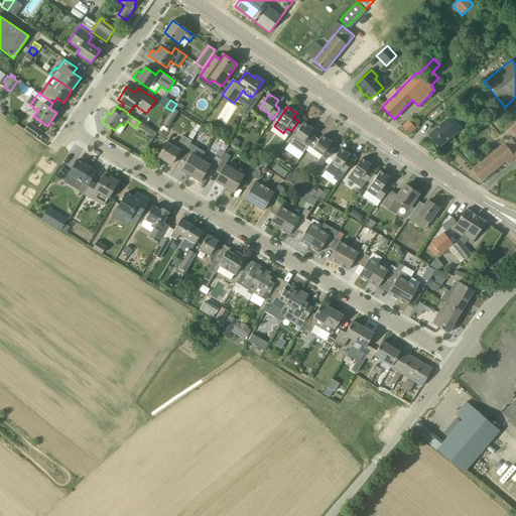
[(173,109),(172,111),(163,124),(168,127),(178,112),(173,109)]
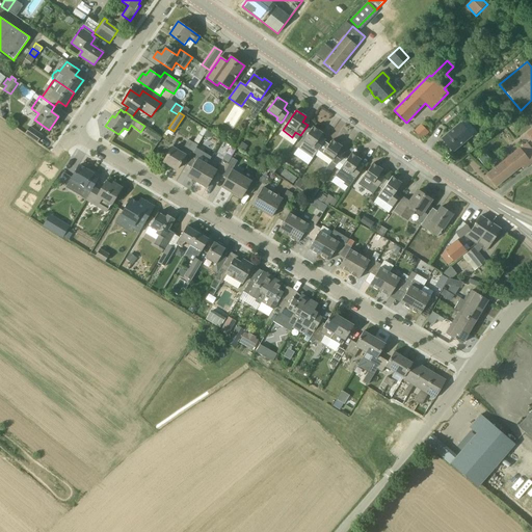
[(287,124),(293,114),(288,112),(283,121),(287,124)]
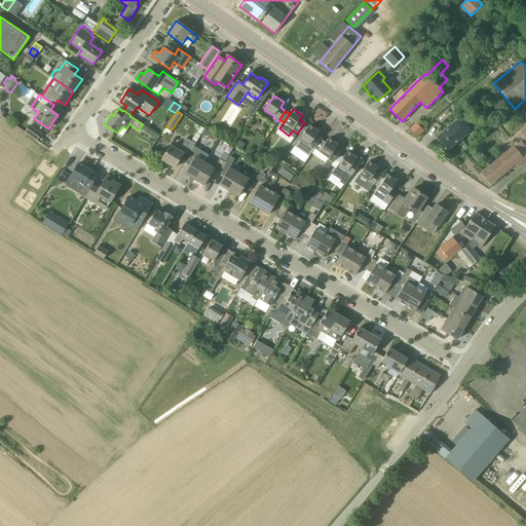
[(448,150),(466,134),(455,121),(437,138),(448,150)]
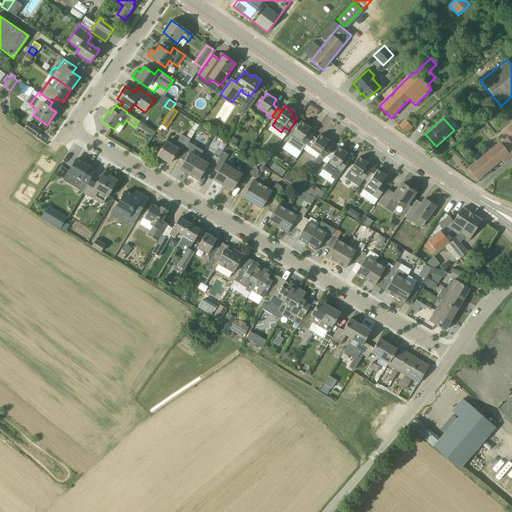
[(406,133),(412,127),(405,120),(399,126),(406,133)]
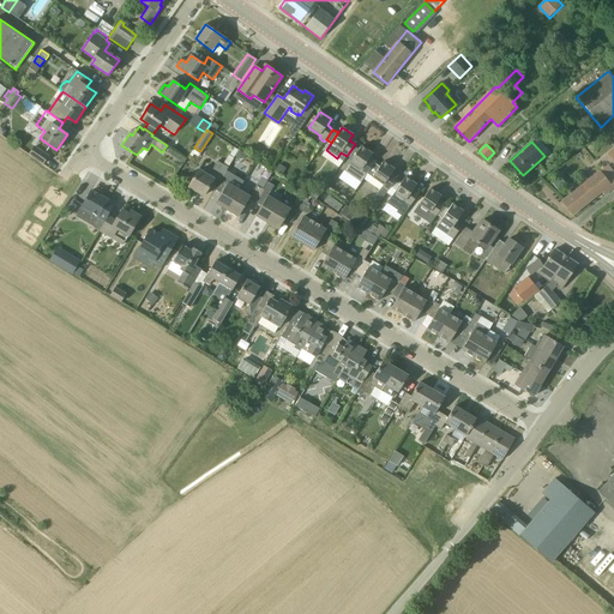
[(48,156),(38,150),(35,146),(29,155),(43,164),(48,156)]
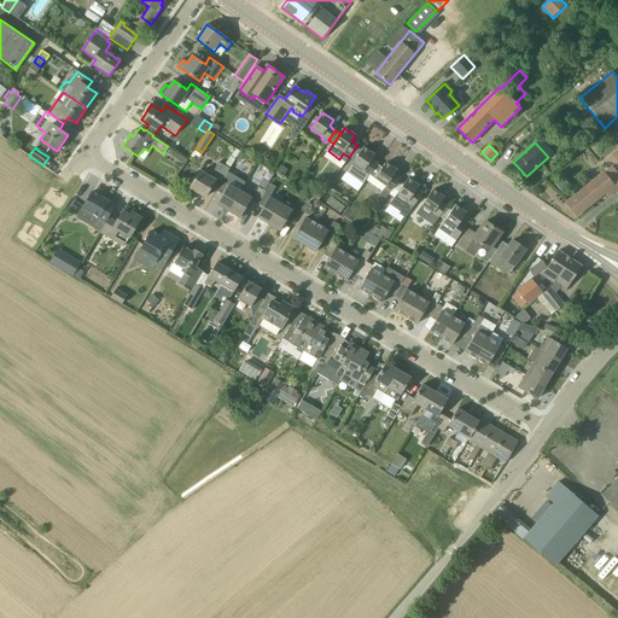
[(366,180),(377,164),(371,161),(375,155),(363,147),(353,163),(347,172),(363,184),(366,180)]
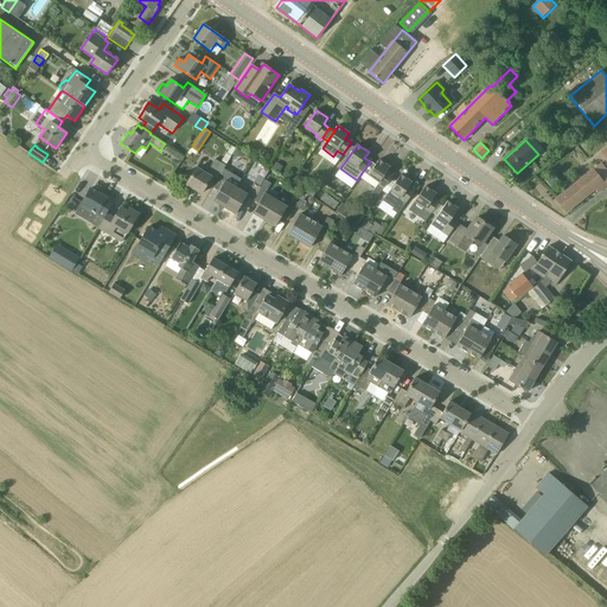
[(382,191),(391,177),(387,173),(390,167),(379,159),(375,165),(364,180),(376,189),(374,192),(378,196),(382,191)]
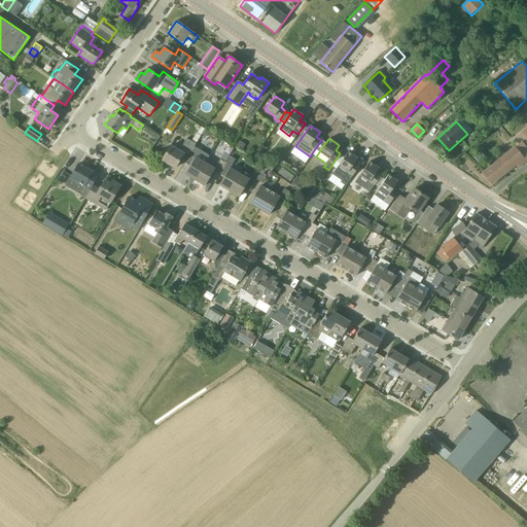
[(175,168),(183,153),(188,156),(196,144),(187,139),(179,149),(171,145),(162,161),(175,168)]
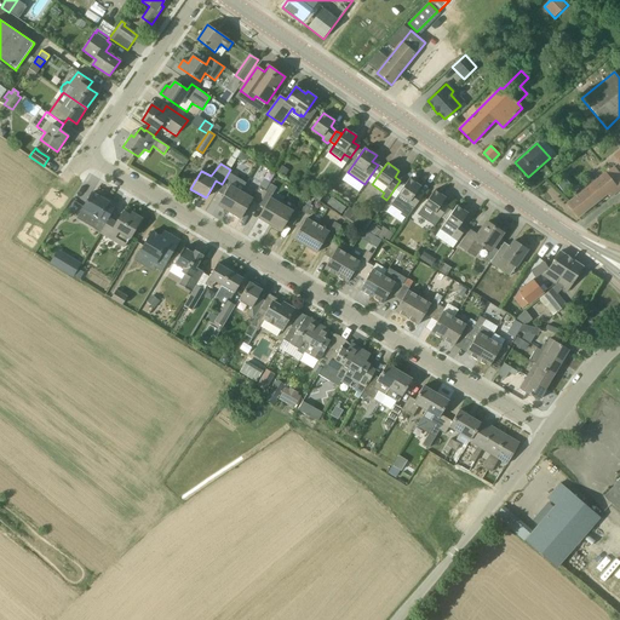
[(378,165),(367,181),(372,184),(383,168),(378,165)]
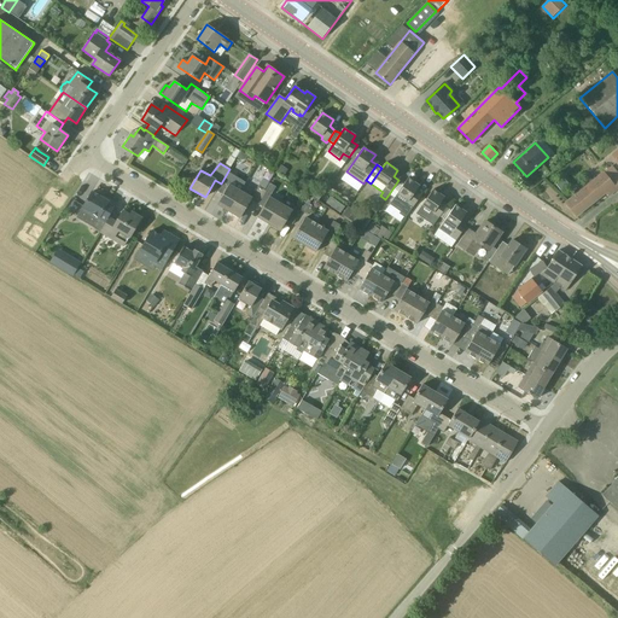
[(281,165),(277,173),(284,178),(289,170),(281,165)]
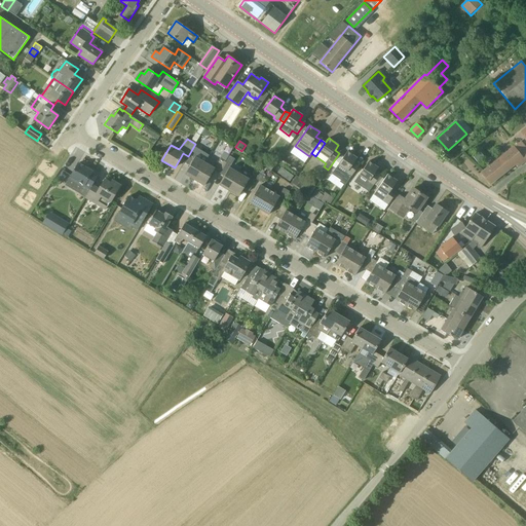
[(525,148),(521,142),(482,173),(490,184),(516,164),(518,167),(525,160),(525,148)]
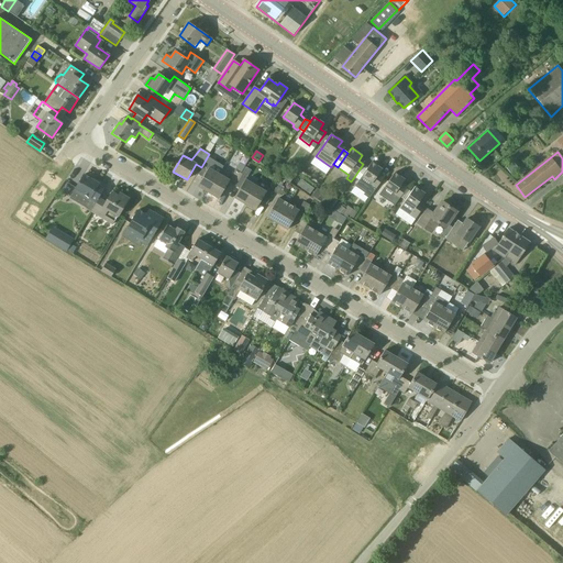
[(208,192),(219,174),(210,167),(211,165),(205,162),(198,174),(203,177),(198,186),(208,192)]
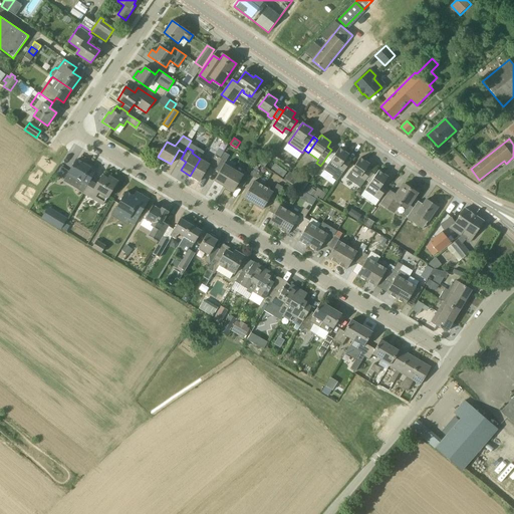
[(337,182),(350,163),(345,160),(349,155),(339,148),(336,153),(327,165),(324,170),(325,171),(333,177),(332,178),(337,182)]
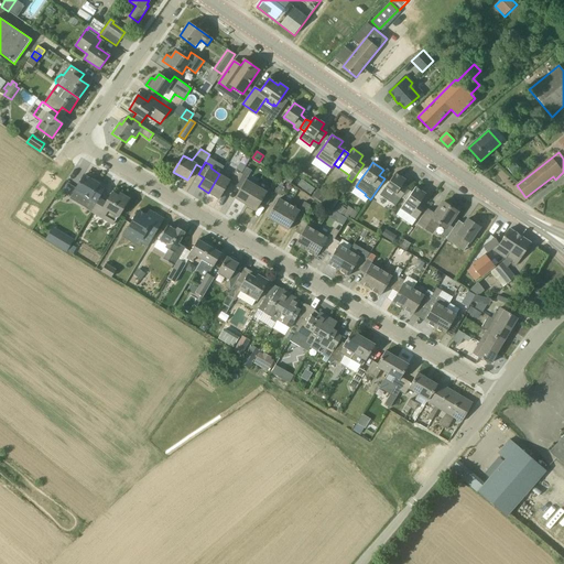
[(359,181),(369,167),(364,164),(355,177),(359,181)]
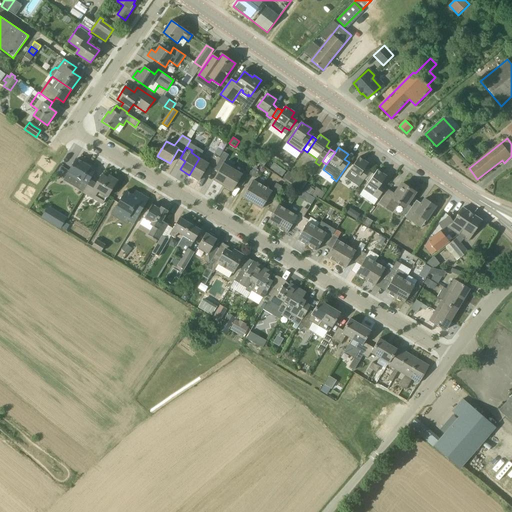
[(213,169),(220,157),(214,154),(208,163),(199,158),(189,175),(199,181),(208,166),(213,169)]
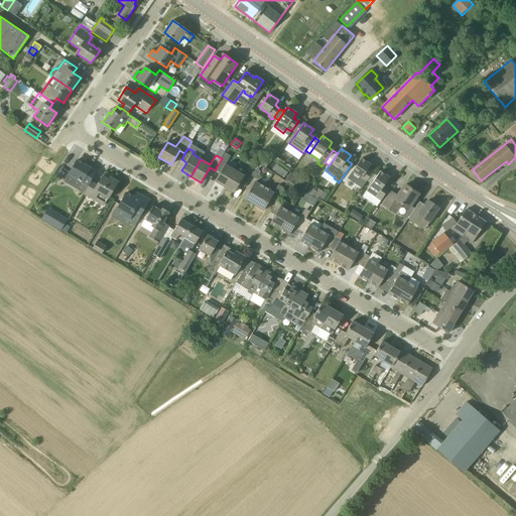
[(259,163),(266,167),(270,161),(268,158),(263,157),(260,159),(259,163)]
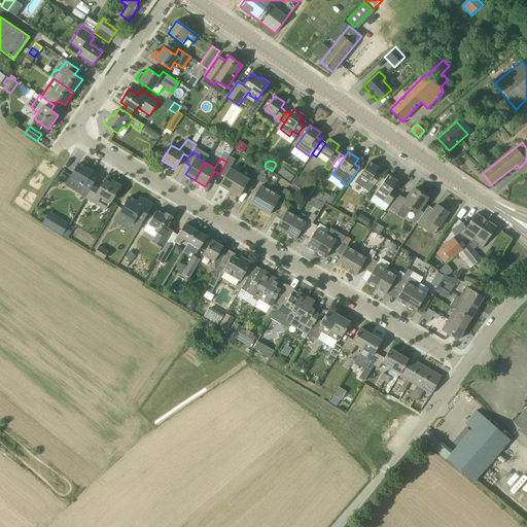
[(230,191),(240,173),(231,168),(232,166),(226,162),(219,174),(224,177),(219,185),(230,191)]
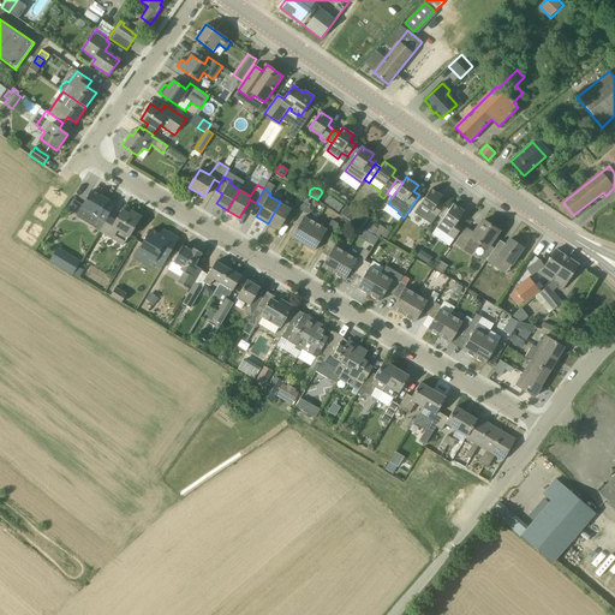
[(434,221),(445,207),(439,202),(442,196),(431,189),(421,204),(430,212),(427,218),(434,221)]
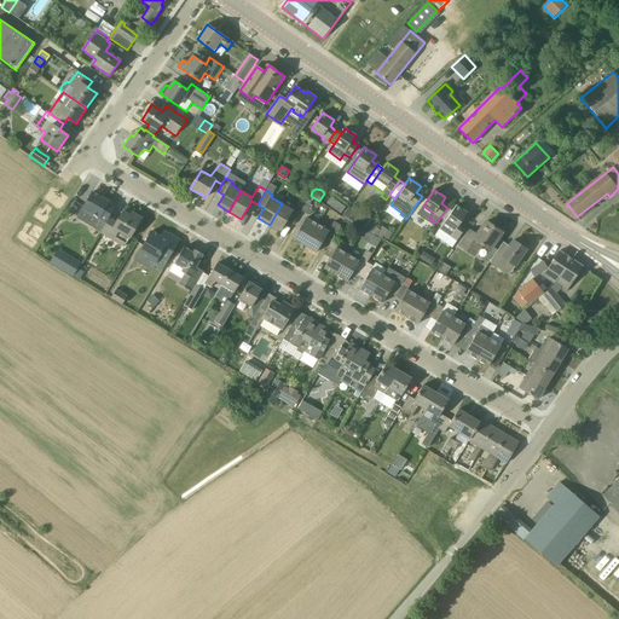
[(104,226),(117,203),(108,198),(106,200),(93,192),(82,209),(97,218),(97,221),(104,226)]
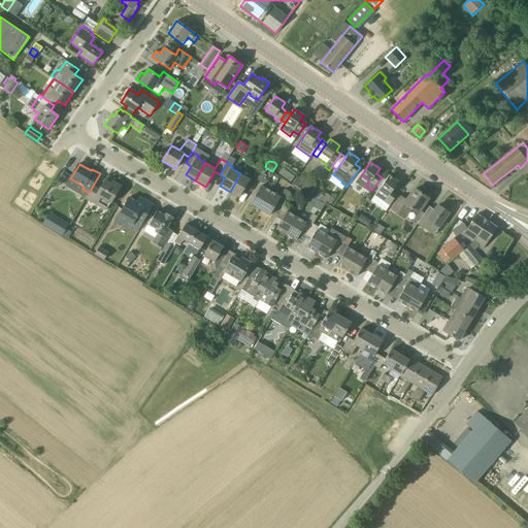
[(250,192),(256,183),(257,180),(252,177),(251,179),(240,173),(230,192),(239,197),(244,189),(250,192)]
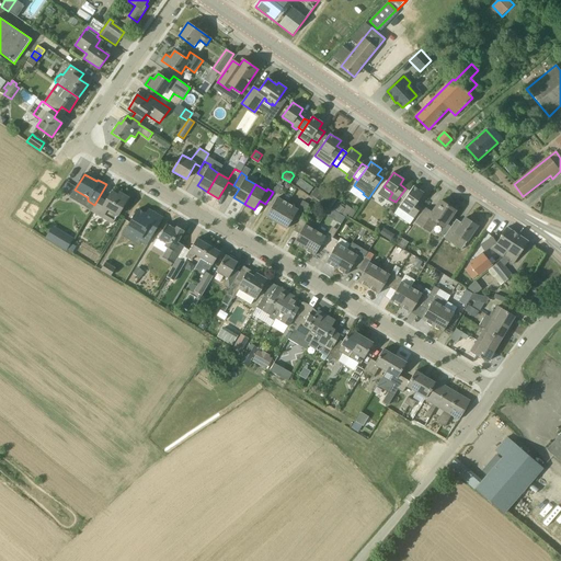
[(313,187),(308,184),(304,190),(309,193),(313,187)]
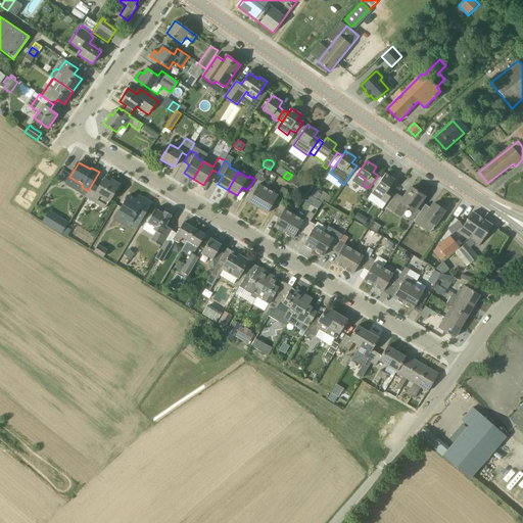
[(385,204),(388,200),(394,192),(389,188),(395,180),(385,174),(372,193),(381,199),(381,200),(385,204)]
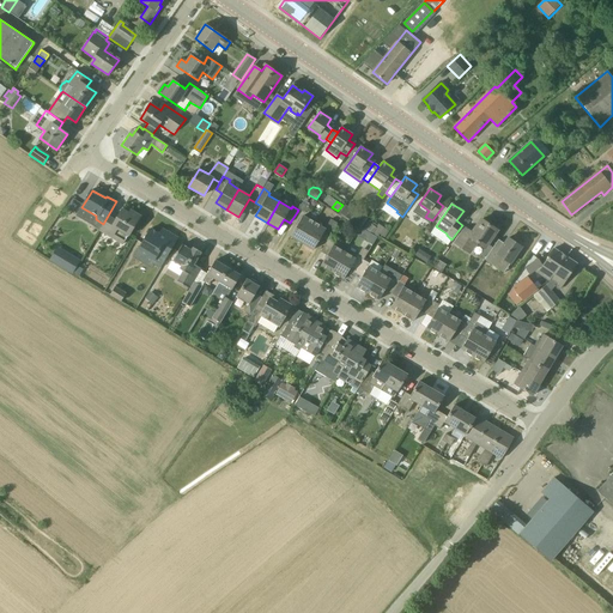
[(356,212),(347,206),(346,206),(341,214),(350,220),(356,212)]
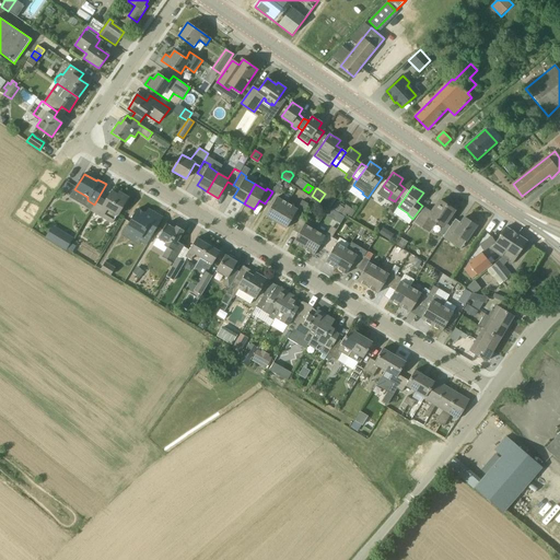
[(119,191),(117,195),(112,191),(106,200),(100,197),(91,211),(113,224),(128,197),(119,191)]
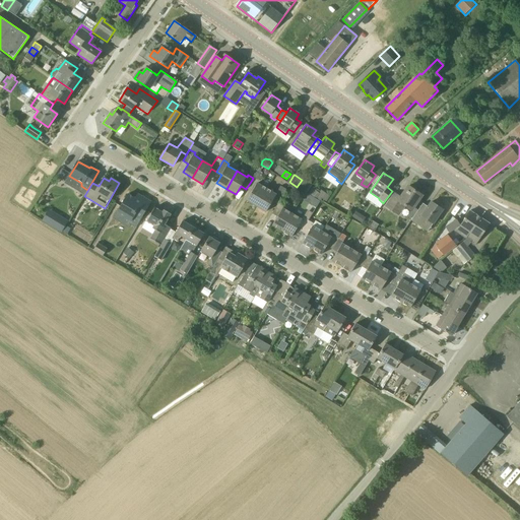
[(305,192),(306,193),(312,184),(303,178),(298,187),(305,192)]
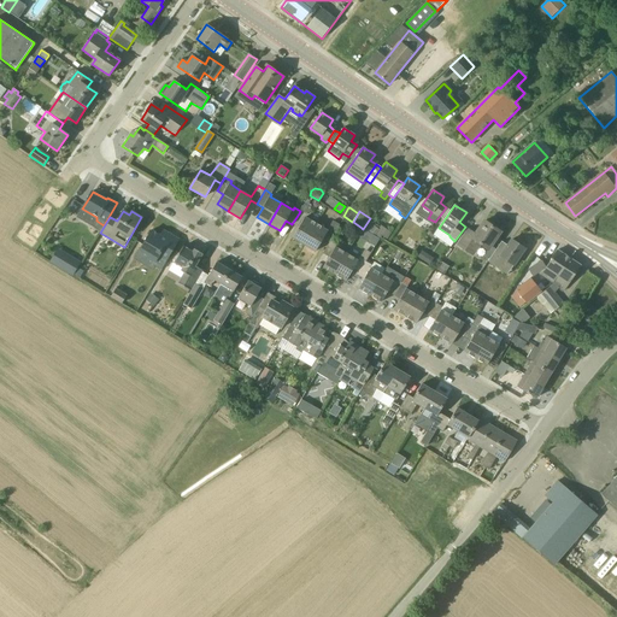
[(317,223),(311,221),(305,217),(293,238),(304,245),(317,223)]
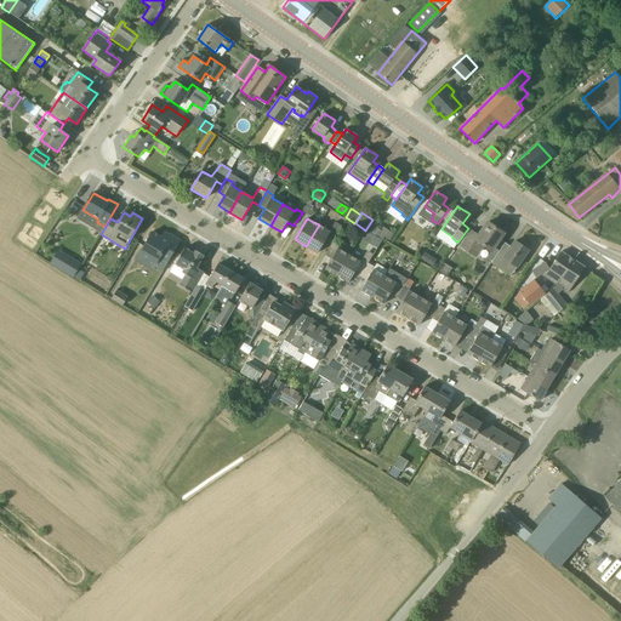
[(494,248),(503,233),(488,222),(478,237),(471,233),(461,248),(477,258),(486,244),(494,249),(494,248)]
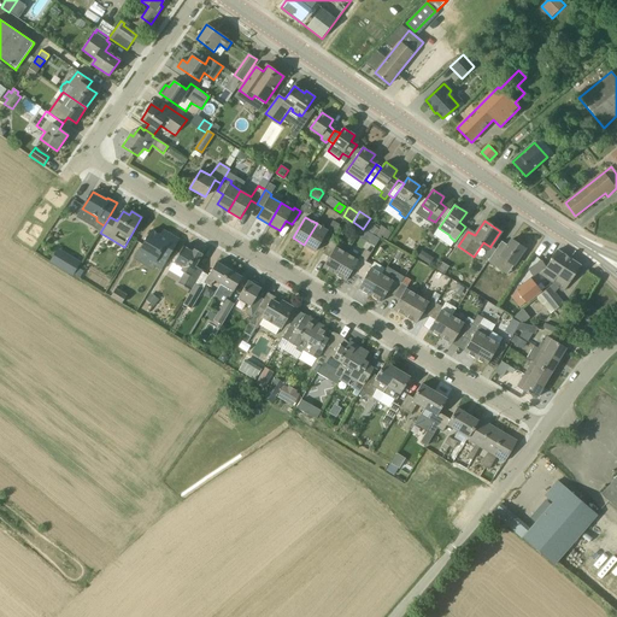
[(328,230),(322,227),(317,223),(304,245),(316,252),(328,230)]
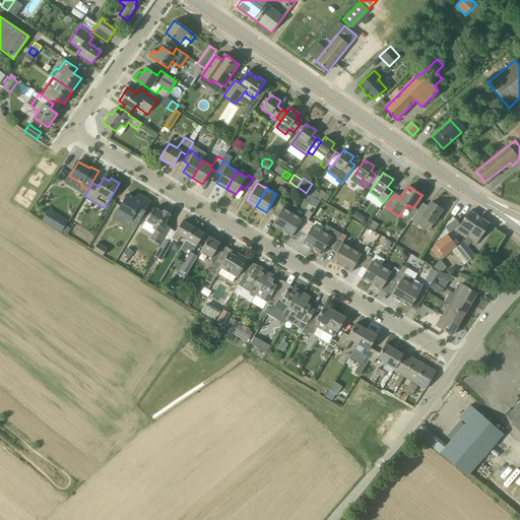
[(320,201),(322,199),(317,196),(319,193),(314,189),(310,195),(313,197),(320,201)]
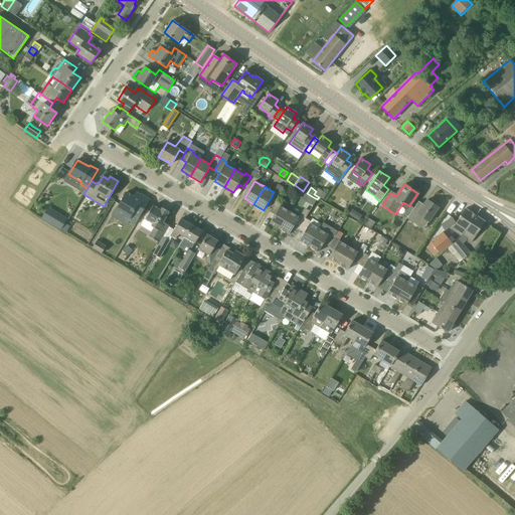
[(317,189),(316,191),(314,194),(319,197),(323,200),(327,194),(318,188),(317,189)]
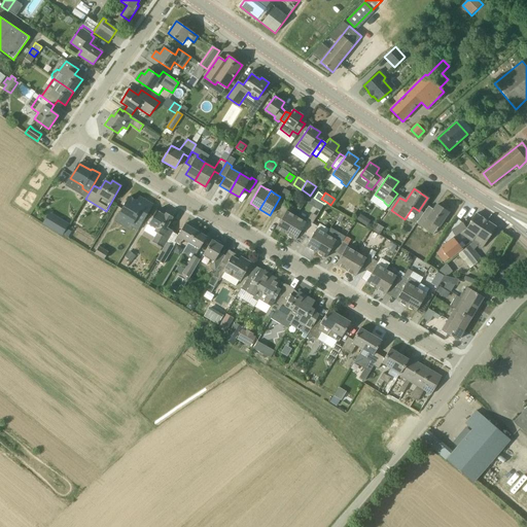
[(141,225),(153,205),(144,200),(141,204),(129,197),(118,214),(127,219),(125,221),(134,226),(136,222),(141,225)]
